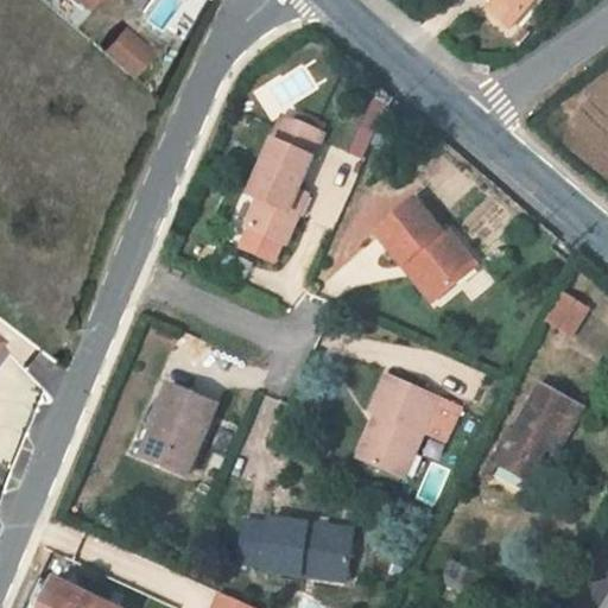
[(76,0),(87,10),(94,0),(76,0)]
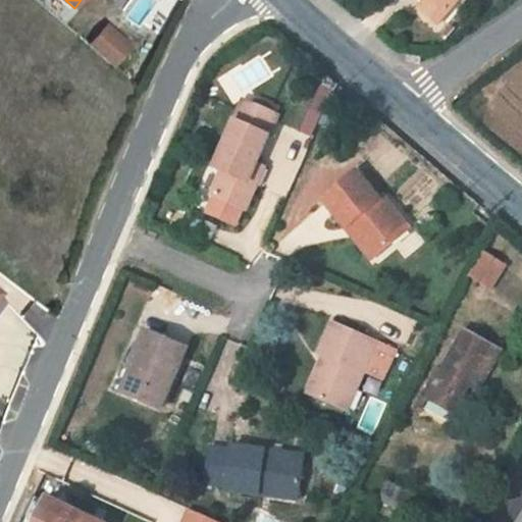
[(428,0),(420,10),(436,24),(458,0),(428,0)]
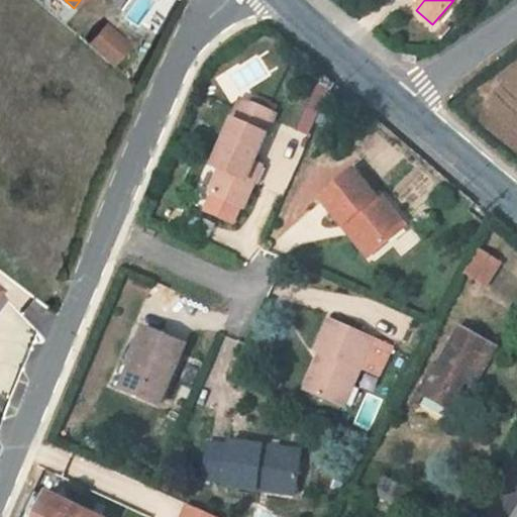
[(104,27),(88,46),(111,67),(127,48),(104,27)]
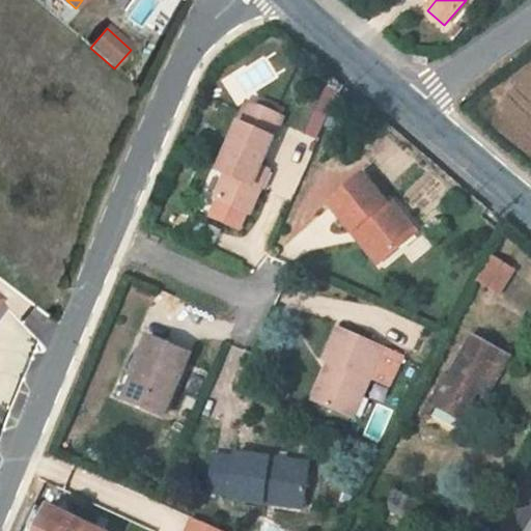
[(218,200),(211,217),(240,229),(247,213),(250,214),(260,189),(253,186),(261,167),(282,119),(248,105),(226,154),(234,157),(226,175),(216,199),(218,200)]
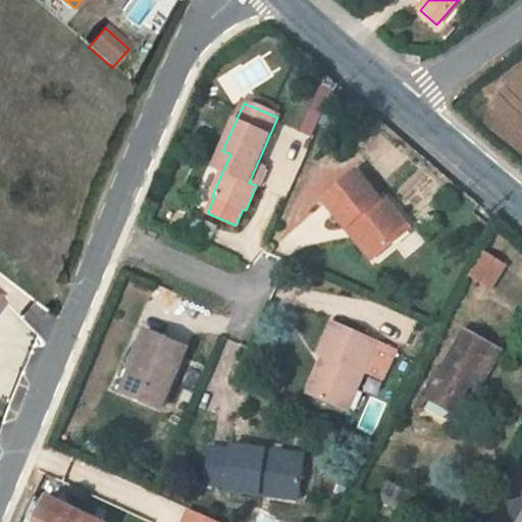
[(310,111),(301,132),(311,137),(320,115),(310,111)]
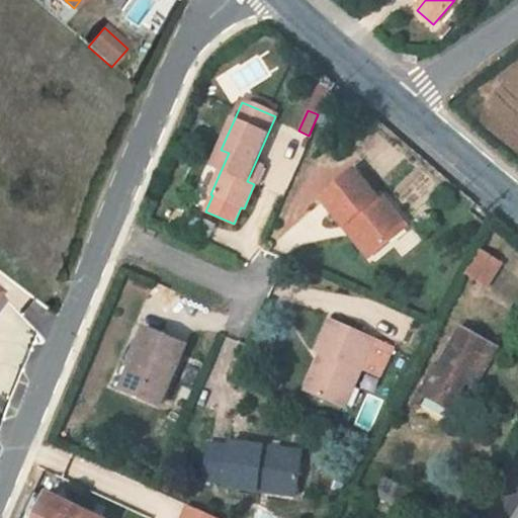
[(355,116),(350,124),(365,134),(370,125),(355,116)]
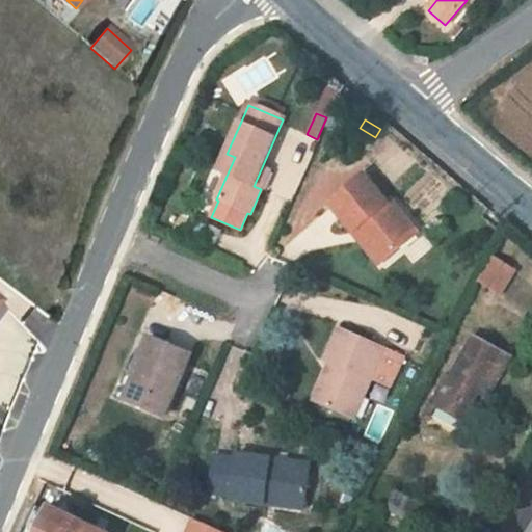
[(218,171),(227,176),(235,157),(227,154),(218,171)]
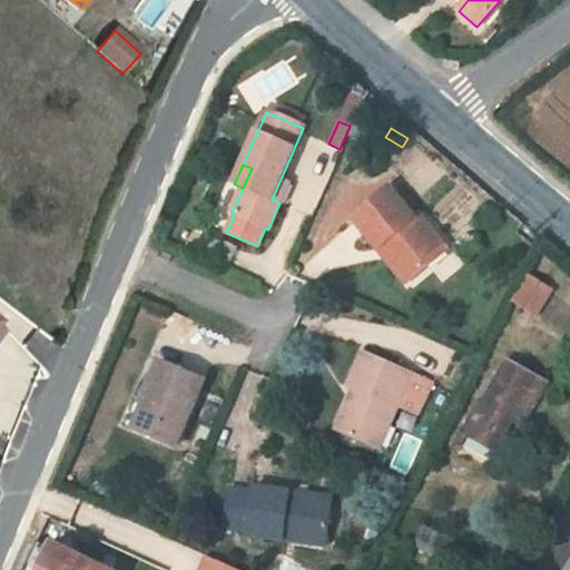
[(288,183),(281,179),(272,199),(279,203),(288,183)]
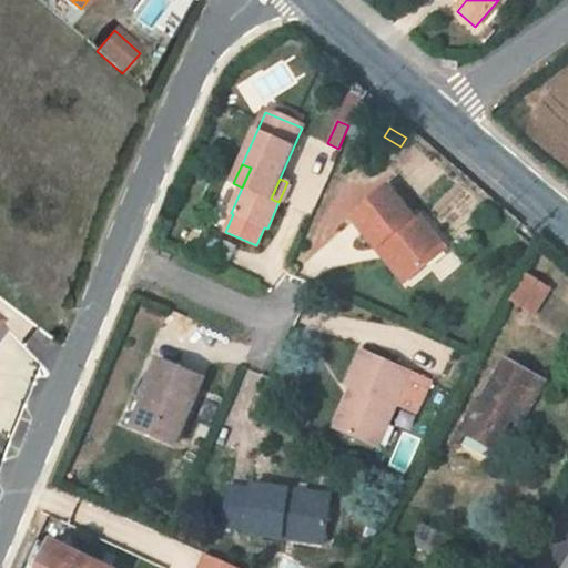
[(387,186),(351,216),(377,249),(383,243),(412,277),(446,250),(416,214),(413,217),(387,186)]
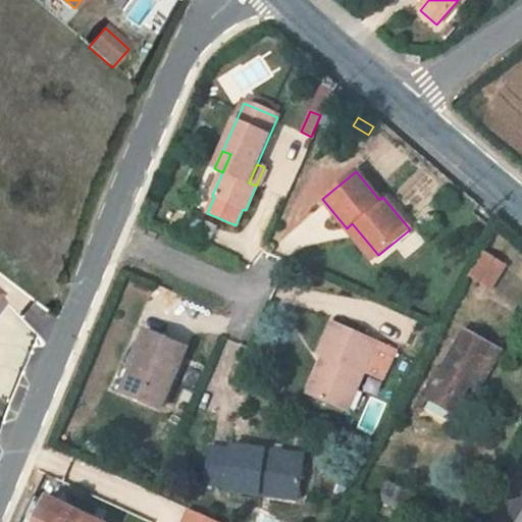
[(372,260),(378,255),(352,223),(347,228),(372,260)]
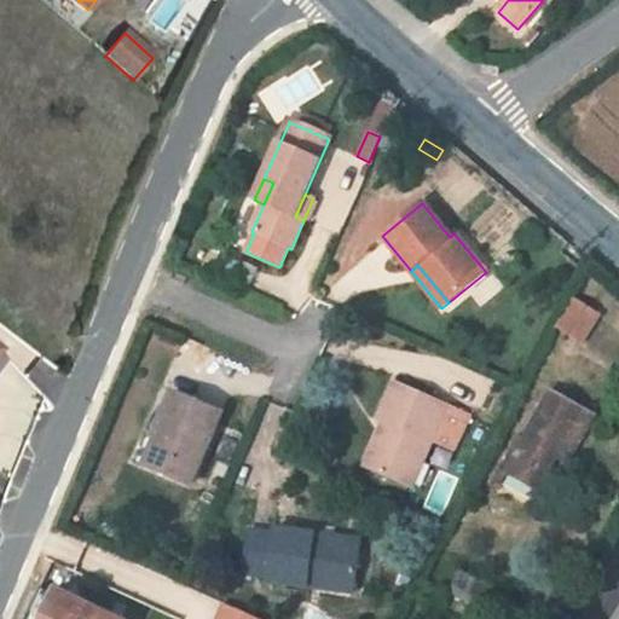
[(574,300),(556,328),(583,345),(601,318),(574,300)]
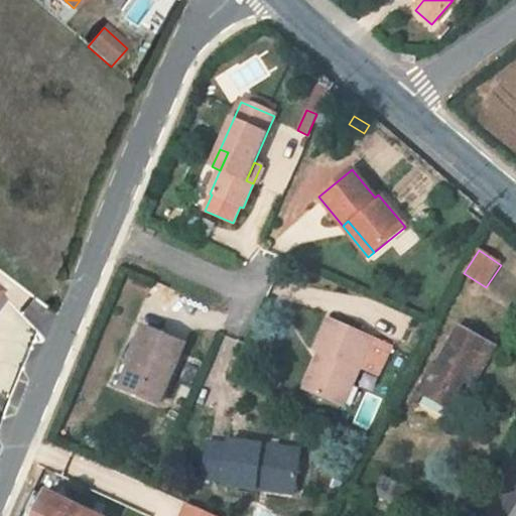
[(310,394),(343,407),(360,368),(378,377),(391,348),(372,338),(329,318),(314,352),(319,354),(327,357),(311,392),(310,394)]
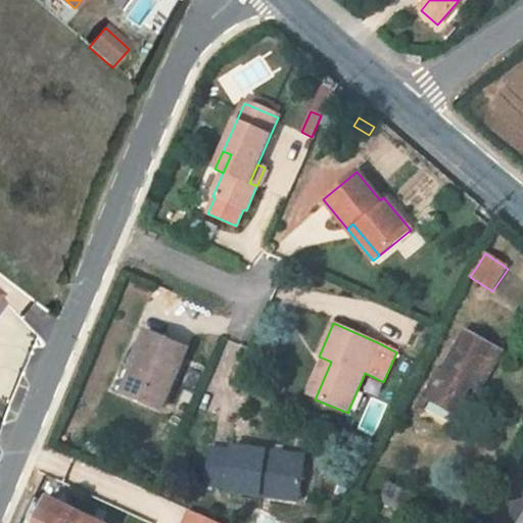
[(494,345),(465,330),(443,370),(444,371),(430,399),(454,412),(469,384),(479,389),(493,362),(487,359),(494,345)]
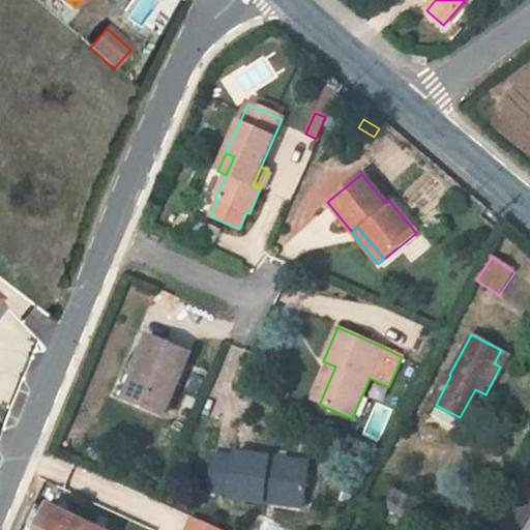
[(163,416),(189,354),(148,335),(130,377),(133,378),(123,400),(163,416)]
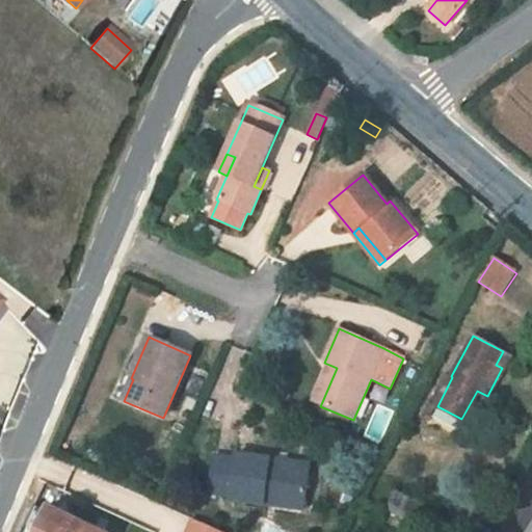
[(419,340),(413,353),(422,357),(428,343),(419,340)]
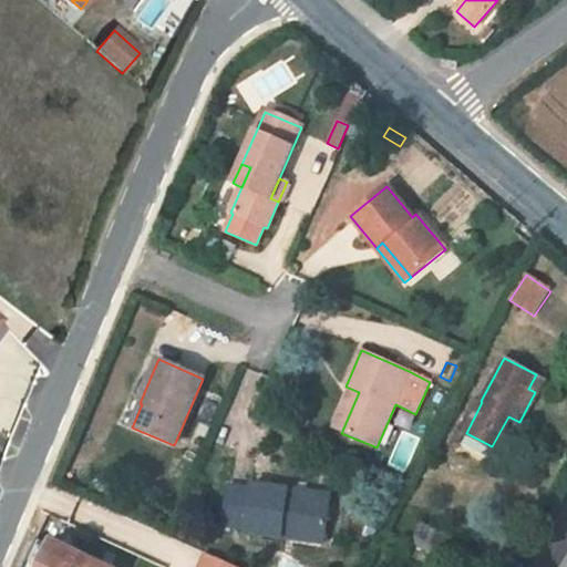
[(543,378),(536,374),(528,389),(535,392),(543,378)]
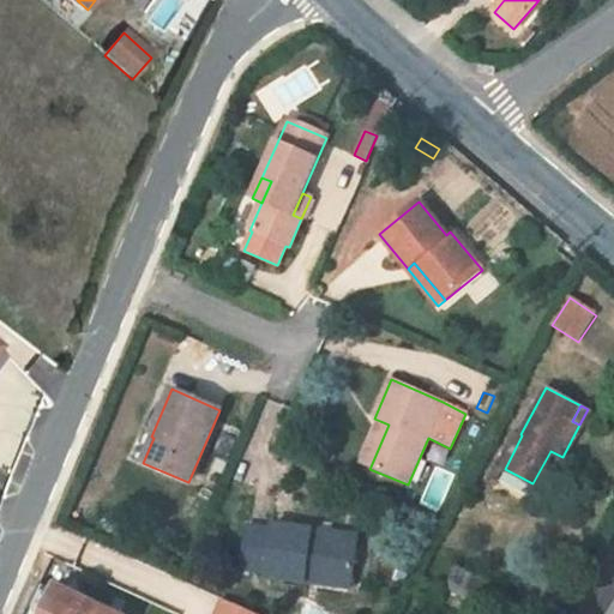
[(362,463),(371,467),(389,425),(380,421),(362,463)]
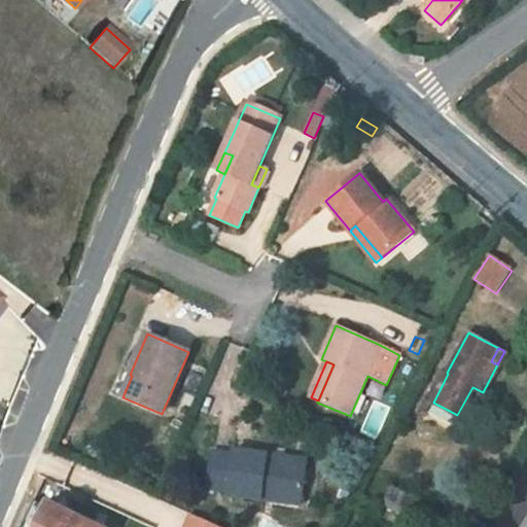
[(114,393),(123,397),(132,376),(130,375),(124,372),(114,393)]
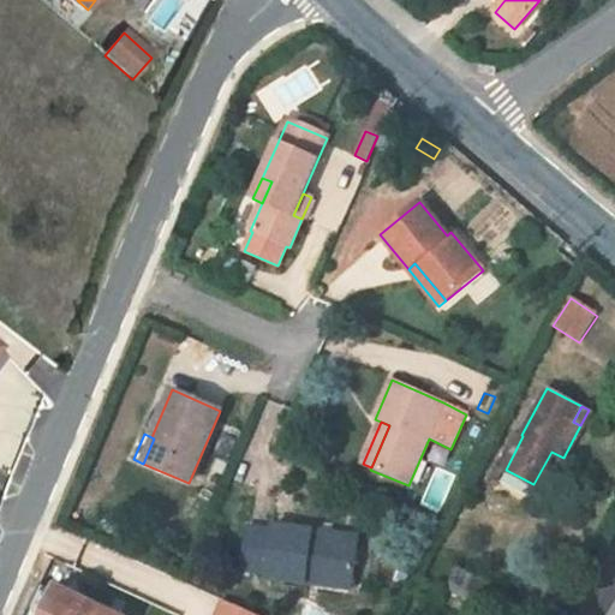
[(496,482),(502,471),(503,467),(501,466),(497,465),(488,482),(496,482)]
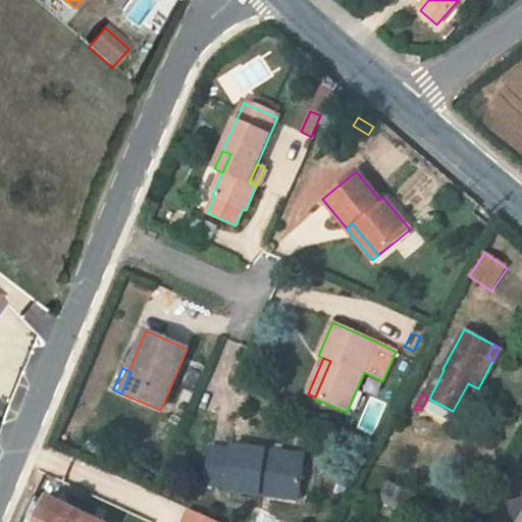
[(299,493),(304,457),(231,448),(231,452),(210,450),(206,484),(226,487),(226,490),(260,496),(261,489),(299,493)]
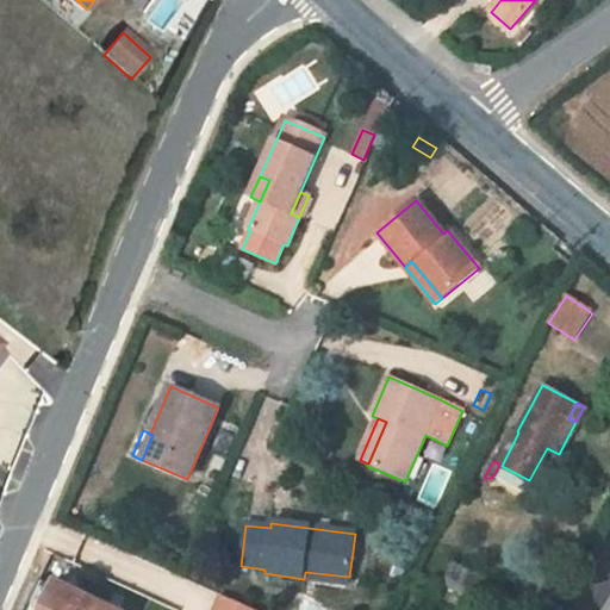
[(475,601),(485,579),(450,564),(441,584),(475,601)]
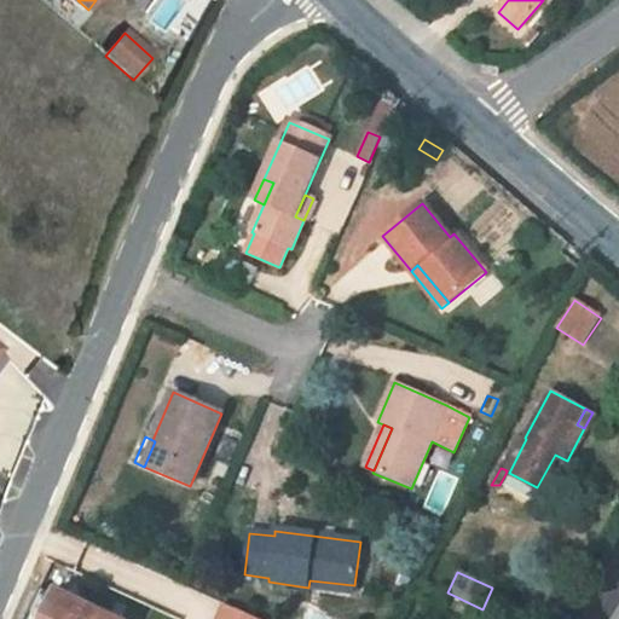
[(353,593),(354,585),(310,580),(308,588),(353,593)]
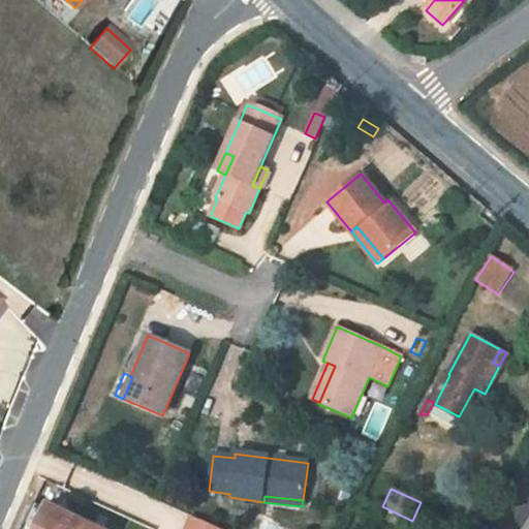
[(95,528),(48,506),(47,508),(34,502),(21,528),(95,528)]
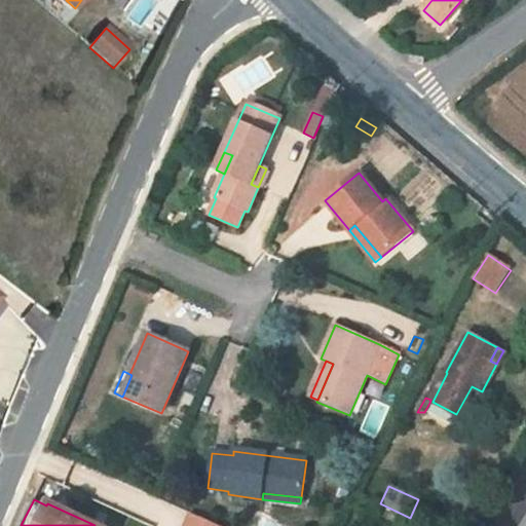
[(231,525),(191,515),(187,525),(231,525)]
